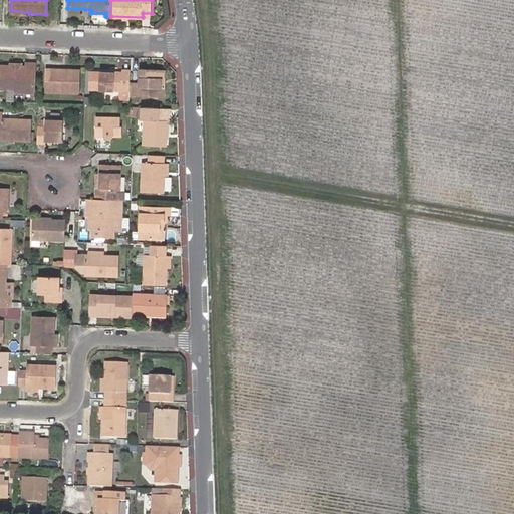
[(16,69),(12,66),(2,66),(1,88),(16,89),(16,91),(35,92),(36,64),(28,63),(28,66),(22,66),(18,69),(16,69)]
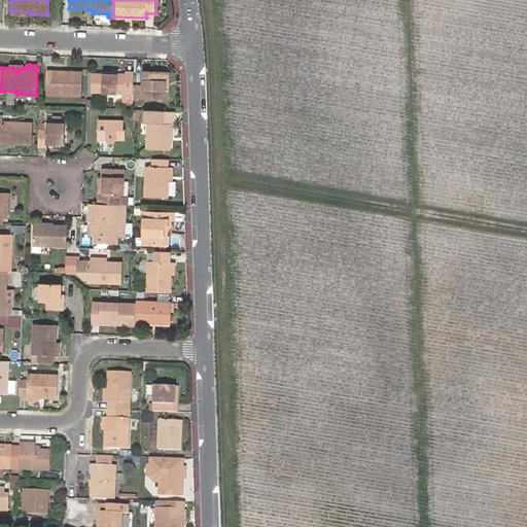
[(65,74),(65,71),(47,71),(47,94),(81,95),(82,75),(65,74)]
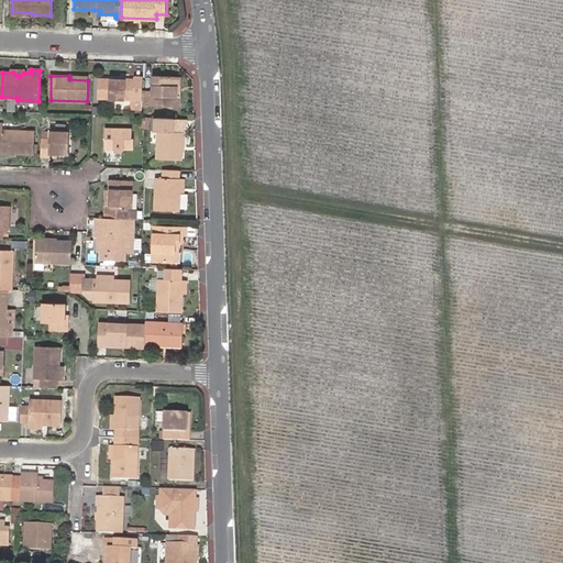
[(142,90),(142,76),(134,76),(135,80),(122,79),(123,77),(120,77),(119,79),(110,78),(100,78),(100,79),(99,97),(109,98),(142,99),(142,90)]
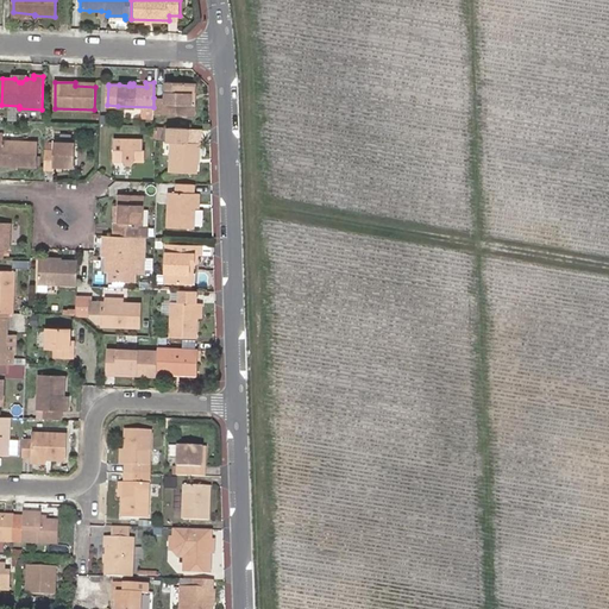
[(154,98),(154,107),(154,112),(194,114),(195,87),(167,85),(165,98),(154,98)]
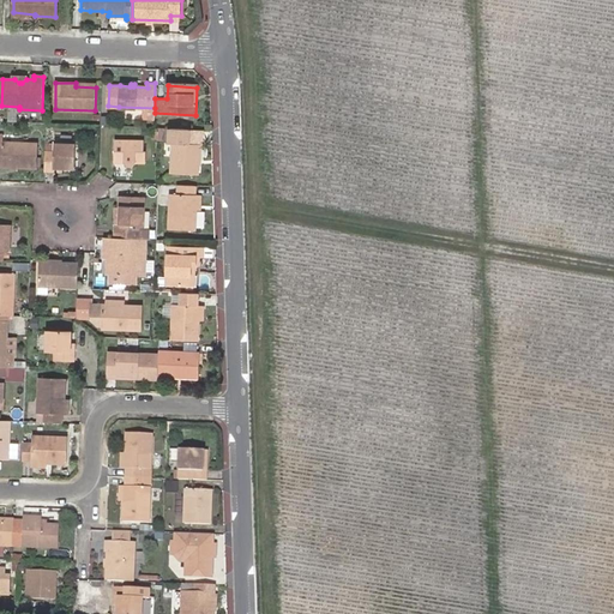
[(187,144),(187,130),(172,128),(172,144),(174,144),(173,173),(198,174),(198,164),(199,145),(191,145),(187,144)]
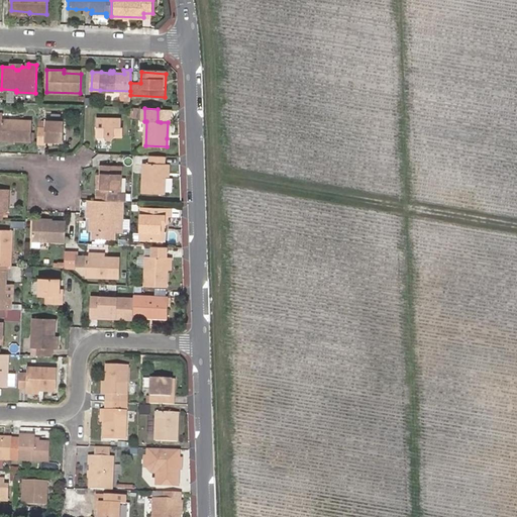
[(0,113),(0,139),(5,139),(6,139),(13,140),(14,140),(29,141),(30,139),(30,121),(2,120),(2,113),(0,113)]
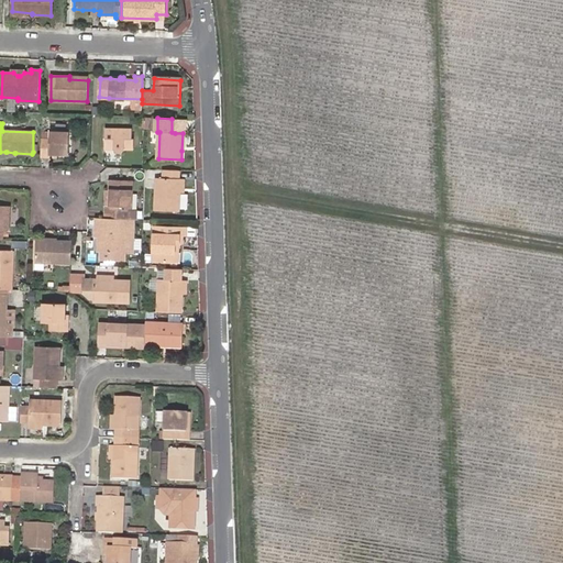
[(133,130),(124,130),(123,134),(117,134),(117,130),(107,129),(106,147),(113,147),(118,152),(122,153),(125,148),(134,148),(134,140),(133,139),(133,130)]
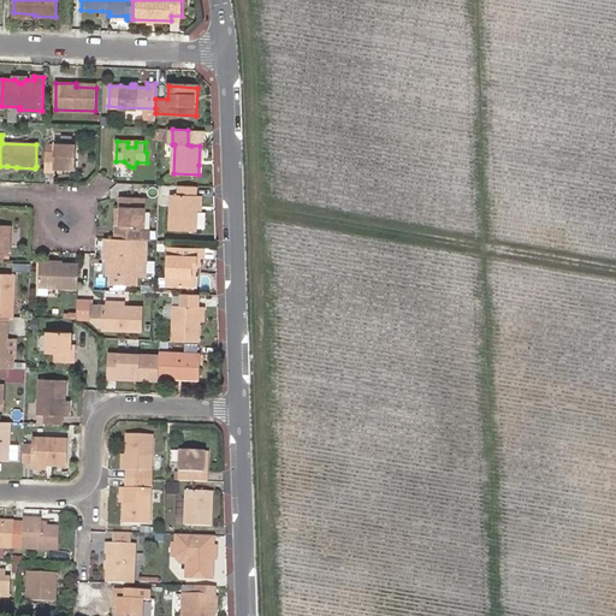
[(45,152),(45,172),(54,172),(55,167),(63,169),(75,170),(76,146),(54,144),(53,152),(45,152)]
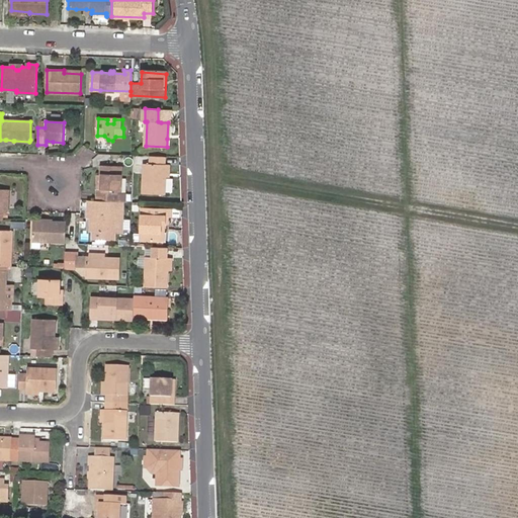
[(165,165),(166,157),(152,156),(151,164),(145,164),(143,194),(165,195),(166,177),(167,165),(165,165)]
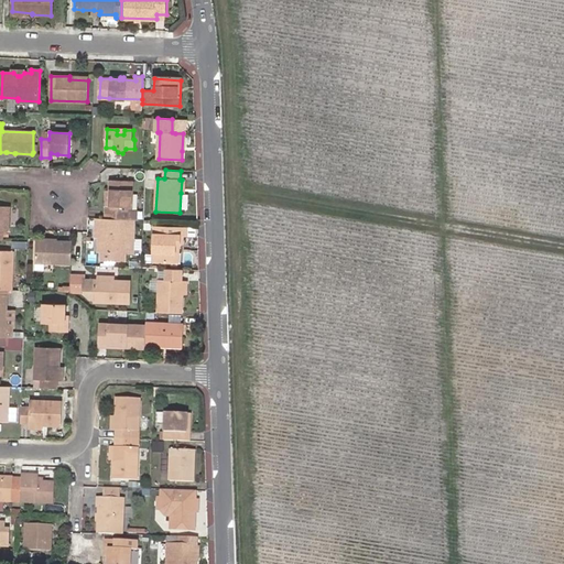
[(125,210),(132,210),(133,181),(111,180),(110,191),(110,199),(106,199),(106,218),(125,219),(125,210)]
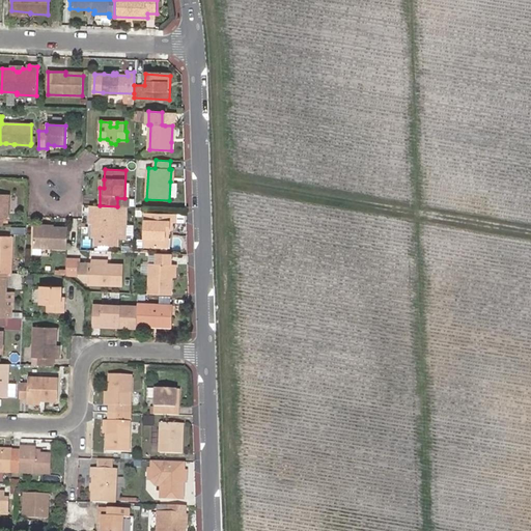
[(0,225),(8,226),(8,218),(14,219),(15,195),(0,194),(0,225)]
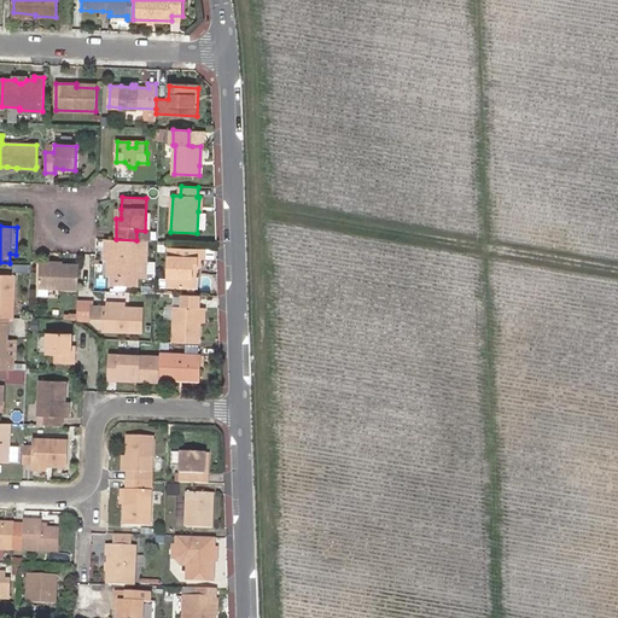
[(116,239),(108,239),(108,261),(109,261),(111,261),(111,264),(110,277),(114,277),(114,286),(136,286),(138,277),(139,240),(136,240),(116,239)]
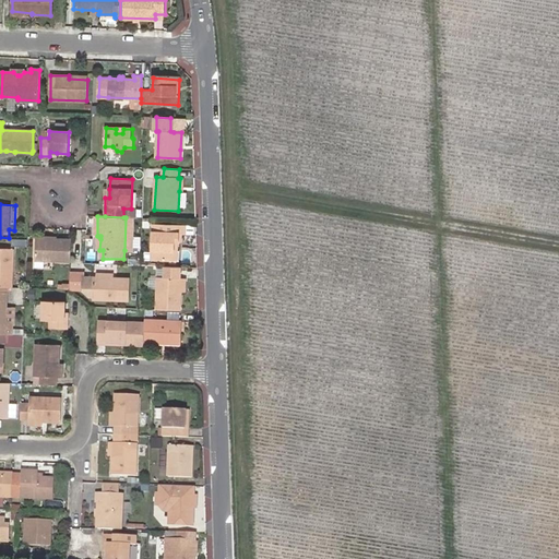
[(153,261),(173,262),(173,254),(173,253),(174,253),(175,242),(178,242),(181,242),(182,235),(186,235),(186,226),(154,225),(153,261)]
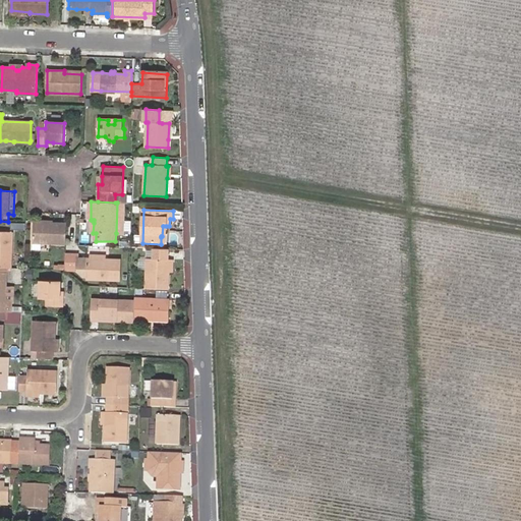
[(66,243),(67,224),(35,223),(33,241),(33,248),(40,249),(41,242),(66,243)]
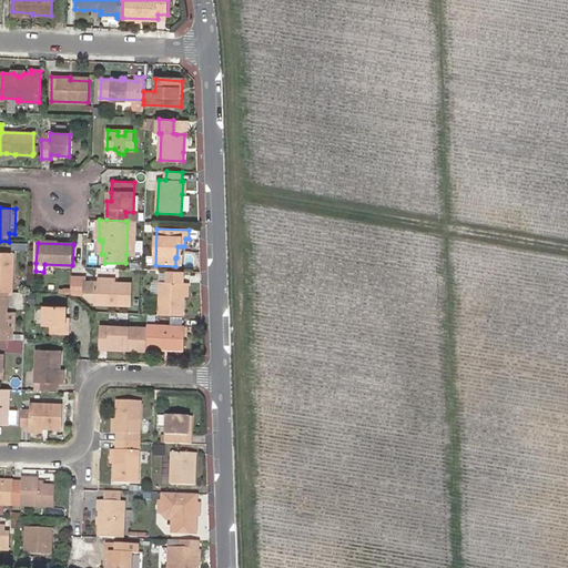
[(0,291),(11,292),(12,253),(0,252),(0,291)]
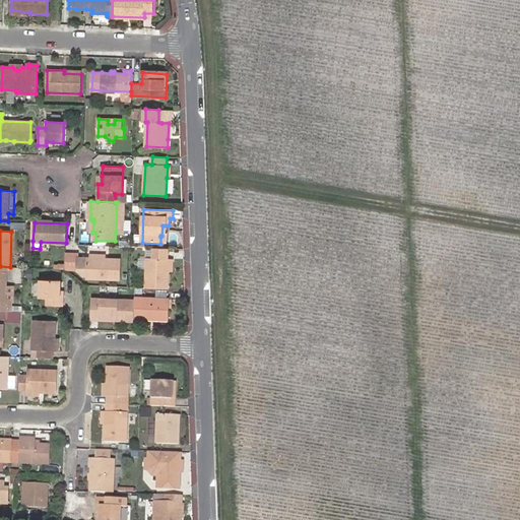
[(145,288),(169,289),(169,272),(169,258),(168,258),(169,249),(153,248),(152,258),(146,258),(146,267),(145,288)]
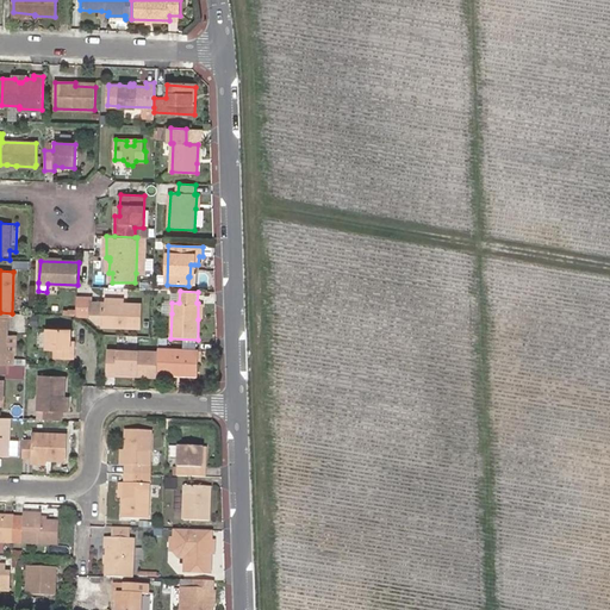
[(92,300),(78,299),(76,316),(91,317),(92,300)]
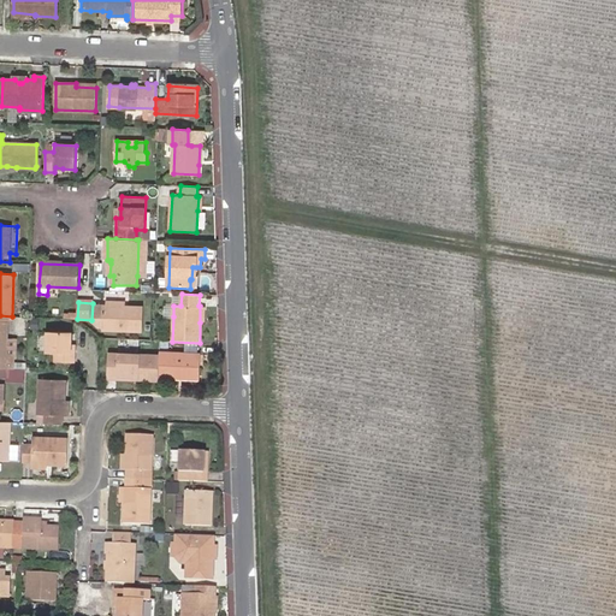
[(124,307),(107,307),(102,307),(101,330),(141,331),(142,308),(124,307)]
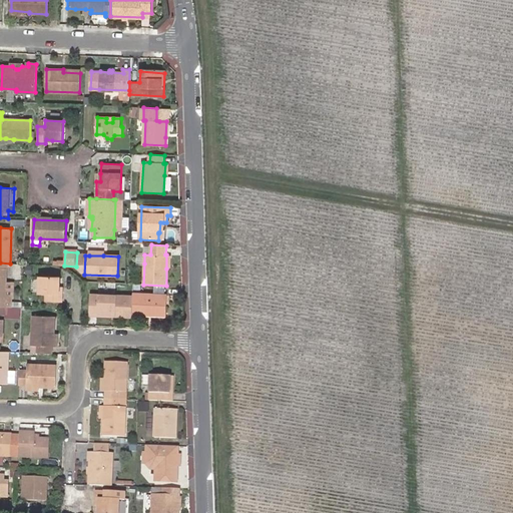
[(45,302),(61,302),(61,294),(59,294),(59,278),(40,277),(39,294),(46,295),(45,302)]
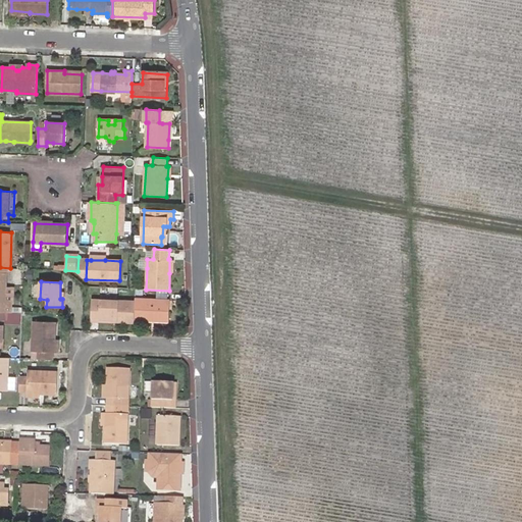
[(117,321),(135,322),(135,319),(135,301),(92,299),(91,320),(100,321),(100,318),(117,318),(117,321)]
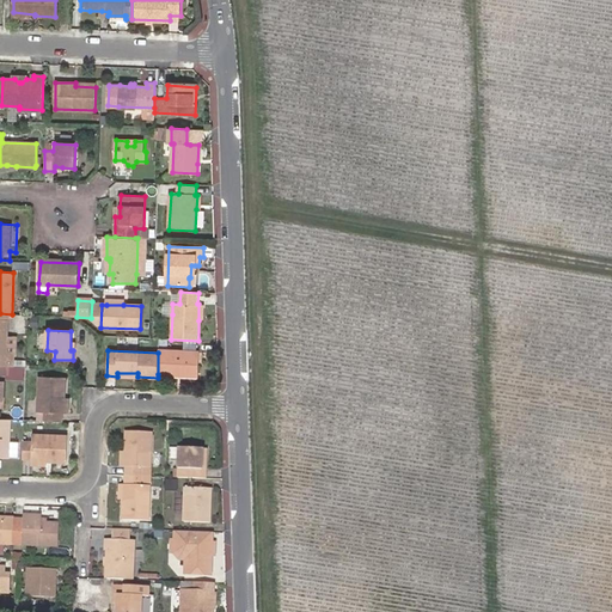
[(199,352),(158,350),(158,353),(158,374),(177,375),(177,371),(199,372),(199,352)]
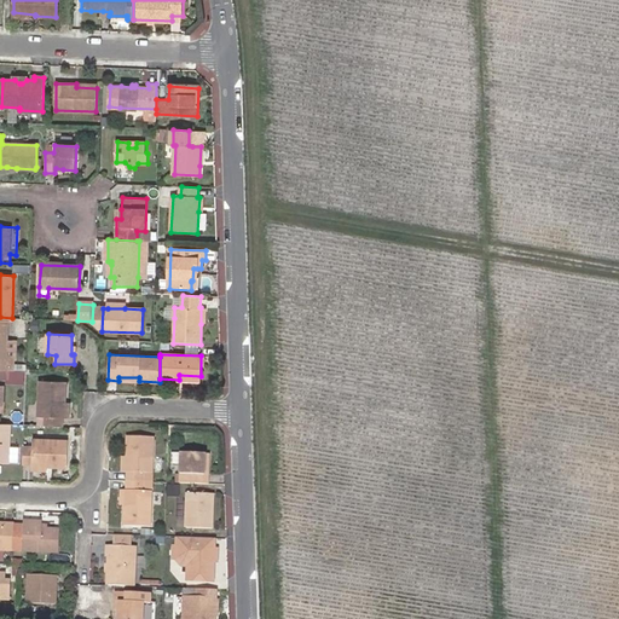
[(45,426),(64,427),(63,418),(64,420),(65,403),(65,383),(40,381),(39,417),(35,417),(35,426),(45,426)]
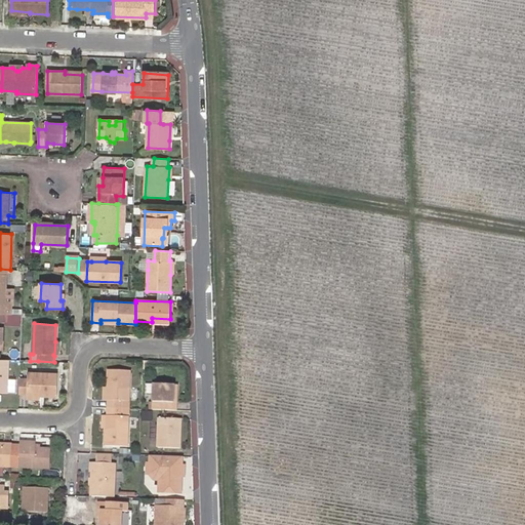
[(9,360),(0,359),(0,393),(7,393),(9,360)]
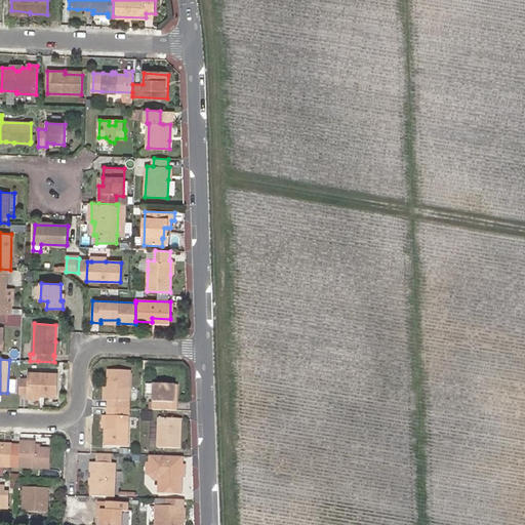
[(19,377),(19,394),(27,395),(39,396),(56,397),(56,374),(27,372),(21,372),(19,377)]
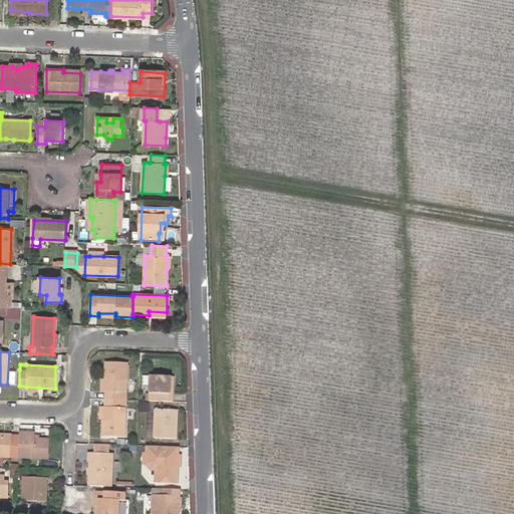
[(106,394),(105,400),(120,401),(120,395),(126,394),(127,364),(105,364),(105,380),(105,393),(106,394)]
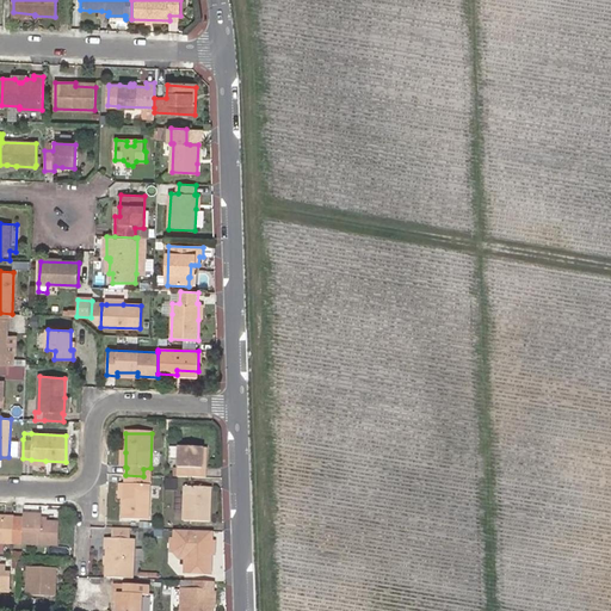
[(179,477),(208,479),(208,468),(203,468),(204,449),(180,448),(179,477)]
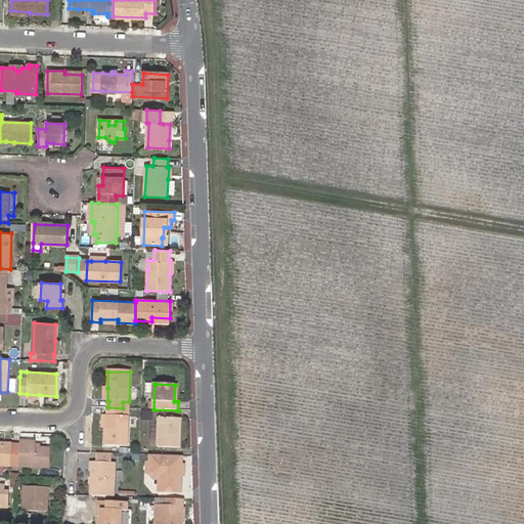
[(123,408),(107,407),(107,416),(106,416),(106,428),(105,445),(127,446),(128,416),(123,416),(123,408)]
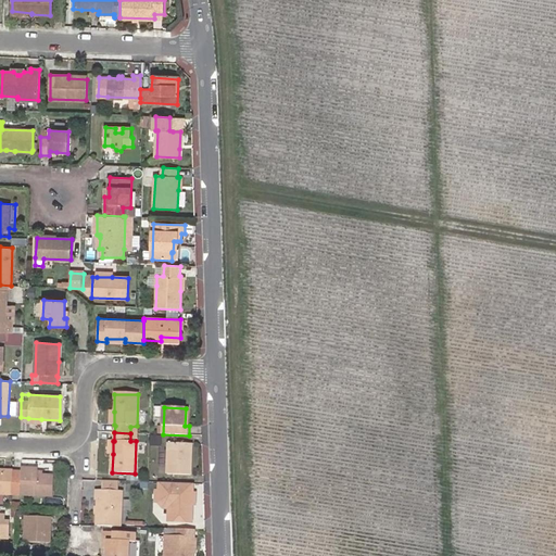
[(169,444),(168,474),(191,475),(191,445),(169,444)]
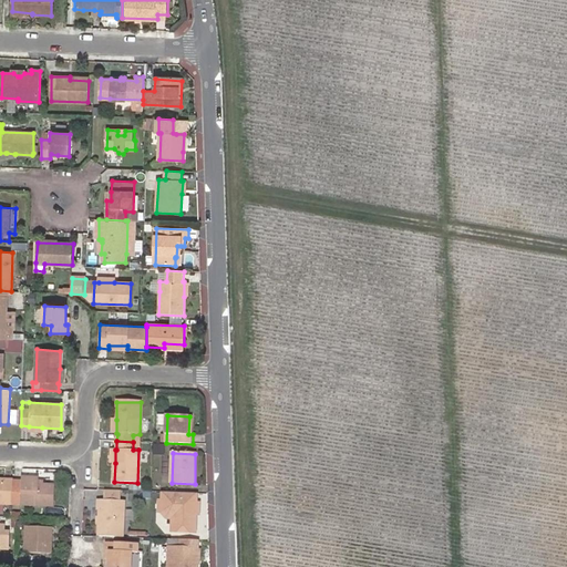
[(12,483),(12,505),(53,507),(54,487),(43,486),(39,486),(39,483),(39,480),(21,478),(21,483),(12,483)]
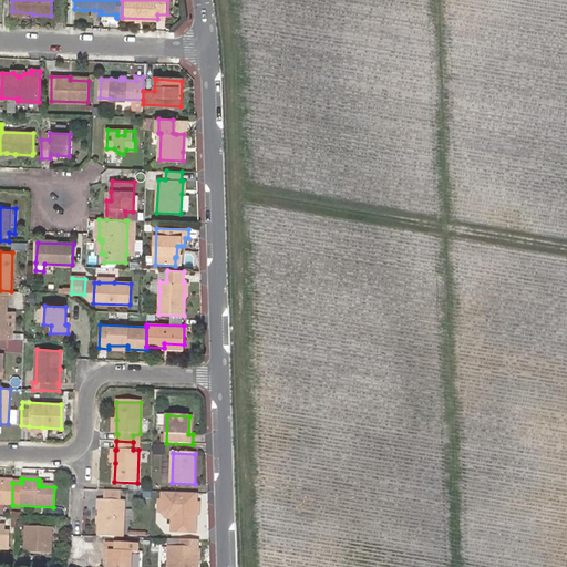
[(12,483),(12,482),(4,481),(4,483),(0,482),(0,505),(12,505),(12,483)]
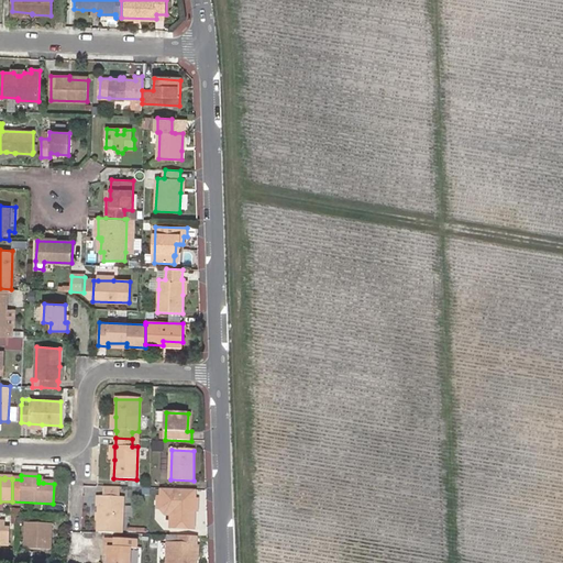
[(119,487),(106,487),(106,496),(119,497),(119,487)]
